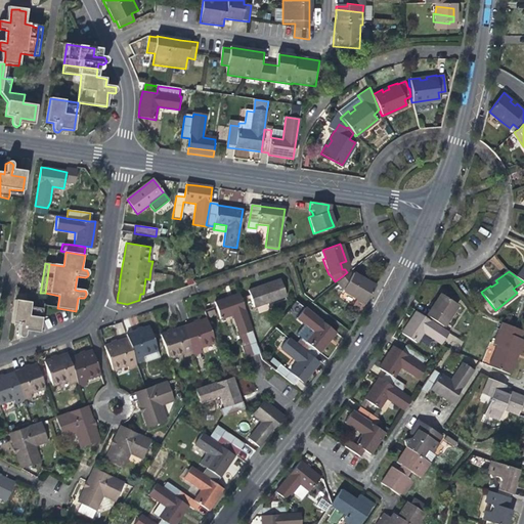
[(373,286),(358,278),(355,281),(351,279),(348,277),(349,275),(347,272),(342,276),(335,281),(340,289),(340,291),(355,299),(357,297),(364,301),(373,286)]
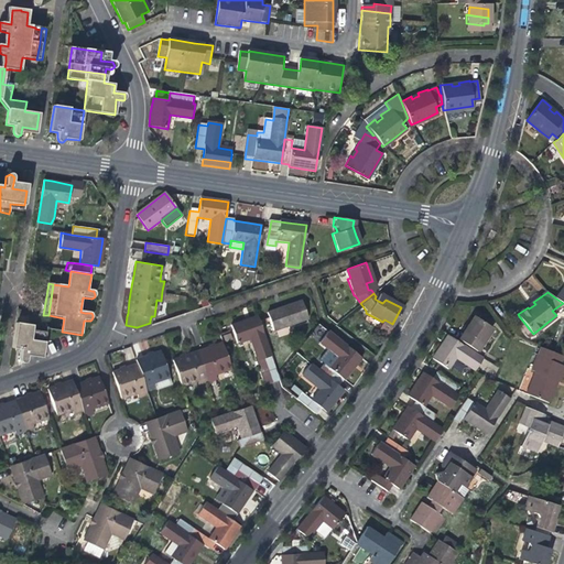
[(274,310),(267,313),(273,332),(282,328),(307,320),(302,301),(274,310)]
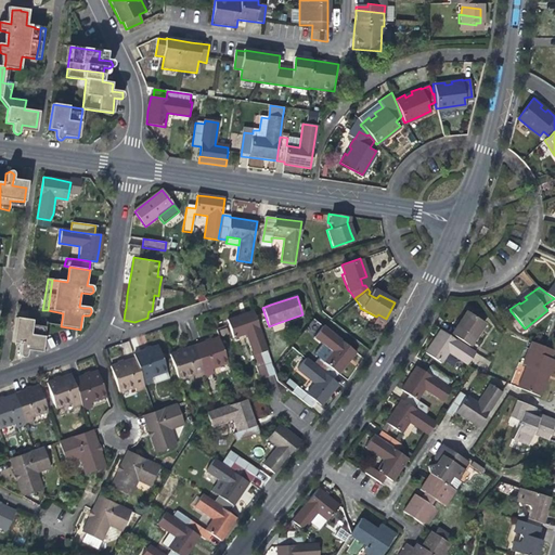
[(248,337),(255,356),(259,353),(267,350),(254,311),(243,314),(228,320),(235,341),(248,337)]
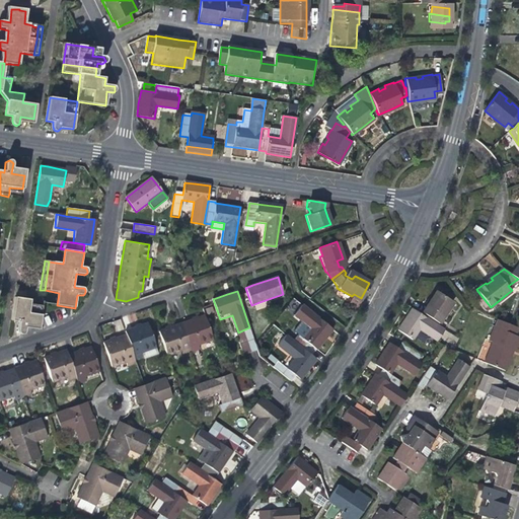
[(440,324),(448,311),(446,309),(451,302),(444,298),(437,293),(424,313),(440,324)]
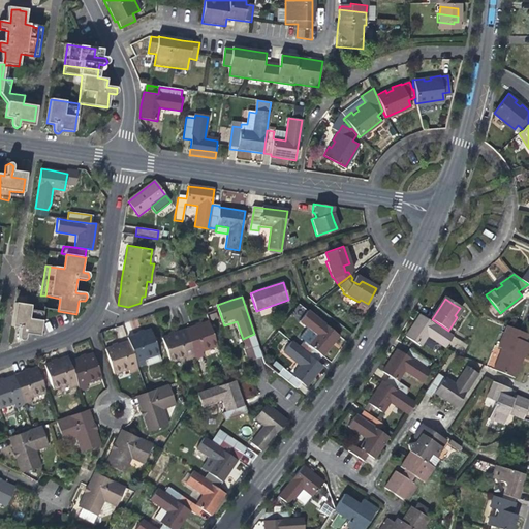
[(43,308),(25,306),(14,304),(11,328),(14,329),(19,329),(18,338),(19,340),(21,341),(23,341),(24,340),(24,339),(25,335),(33,336),(37,336),(39,335),(43,308)]
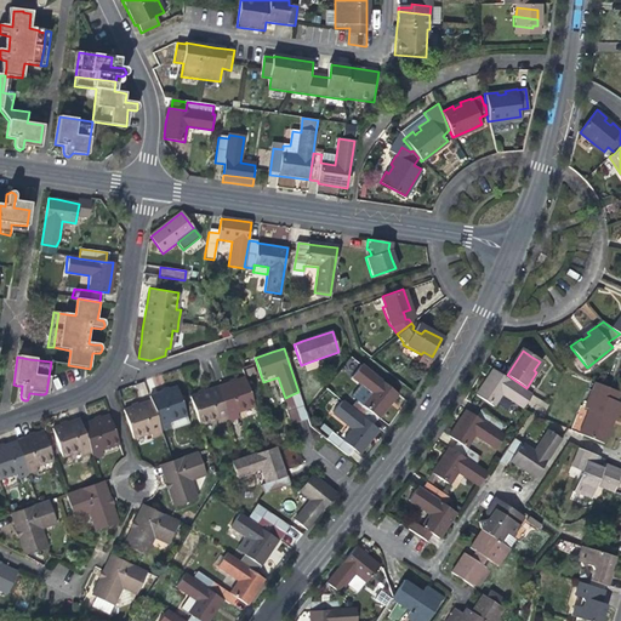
[(371,394),(363,405),(357,400),(351,408),(371,425),(377,417),(380,420),(387,410),(399,396),(362,365),(352,379),(371,394)]
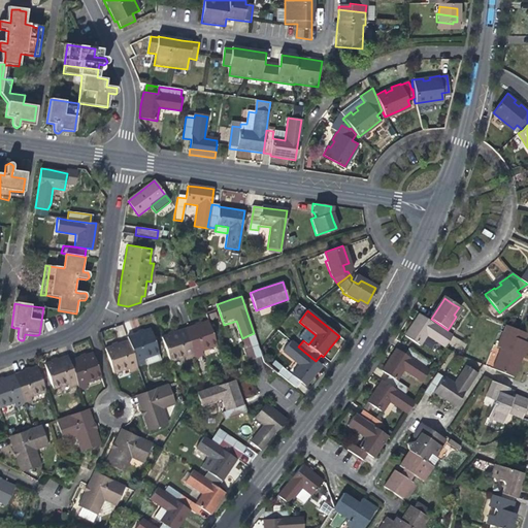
[(446,349),(453,337),(420,315),(411,328),(405,336),(421,348),(428,336),(446,349)]
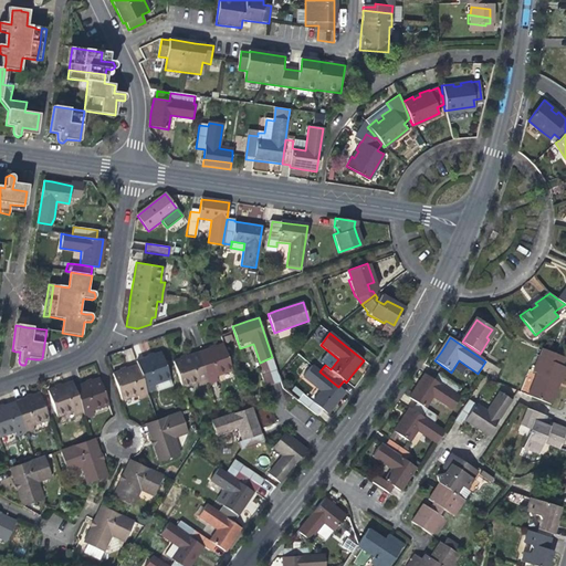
[(211,347),(198,352),(208,383),(218,379),(217,375),(232,369),(223,344),(211,347)]
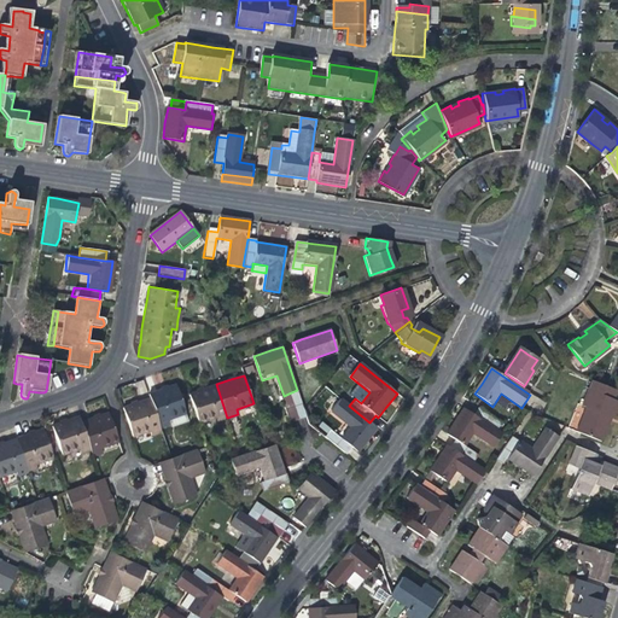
[(601,442),(610,423),(605,420),(606,415),(611,418),(613,419),(617,404),(617,401),(613,400),(617,391),(590,380),(581,406),(586,408),(576,432),(601,442)]
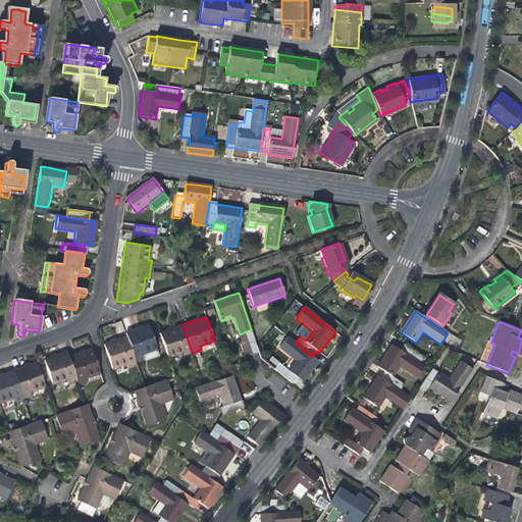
[(126,332),(127,336),(136,359),(145,356),(144,353),(157,348),(150,324),(138,328),(126,332)]
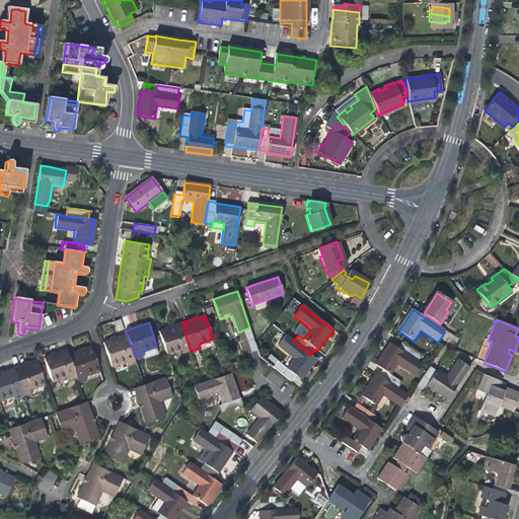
[(182,353),(191,351),(181,322),(169,326),(159,330),(167,355),(181,350),(182,353)]
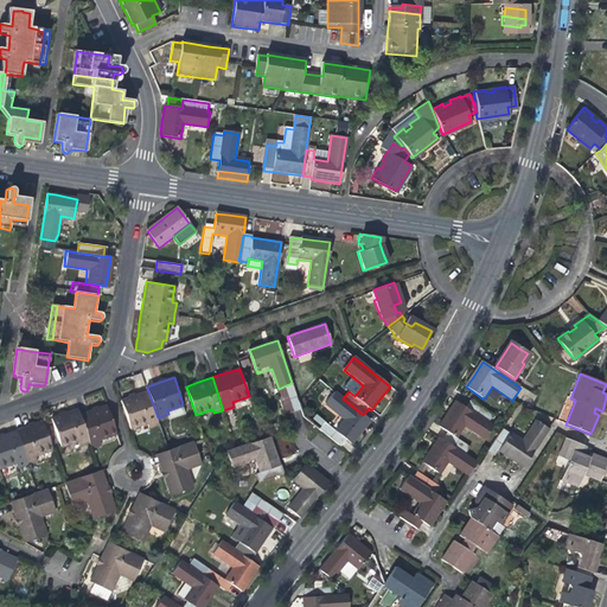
[(301,410),(292,383),(283,387),(292,414),(301,410)]
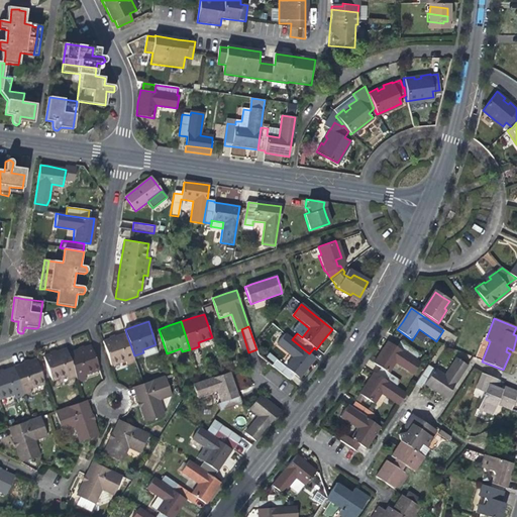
[(242,354),(248,352),(241,329),(237,331),(234,332),(242,354)]
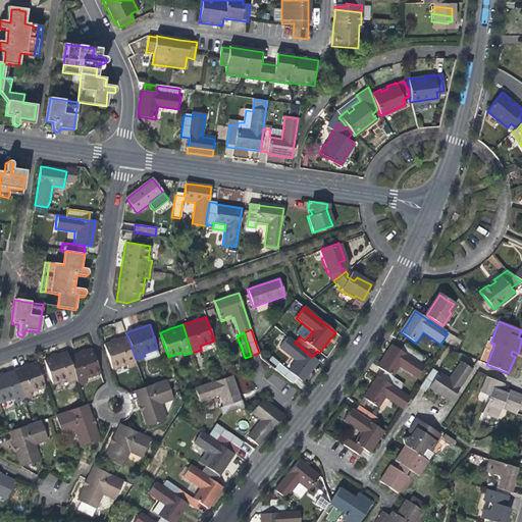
[(138,363),(136,359),(127,336),(114,341),(104,344),(108,355),(112,368),(127,363),(128,366),(138,363)]
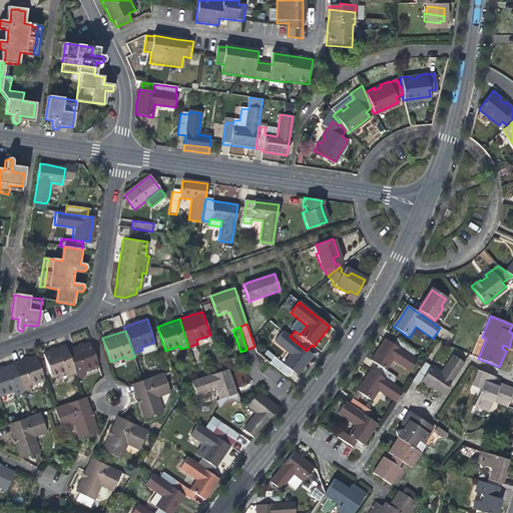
[(286,378),(291,372),(297,376),(299,373),(304,367),(313,356),(307,351),(290,337),(283,331),(275,342),(291,355),(283,365),(274,358),(269,364),(277,370),(286,378)]
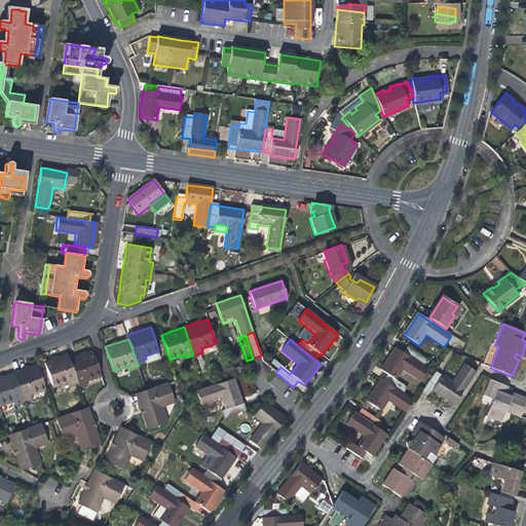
[(428,371),(422,367),(405,354),(396,348),(389,357),(380,370),(388,376),(384,381),(402,393),(404,393),(407,388),(396,380),(403,370),(420,382),(428,371)]
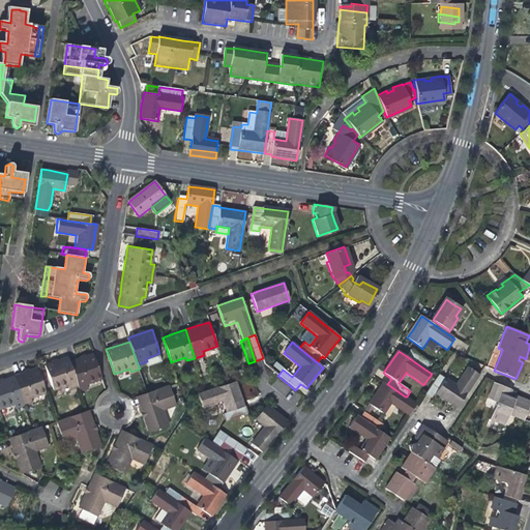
[(412,352),(408,357),(425,370),(430,364),(412,352)]
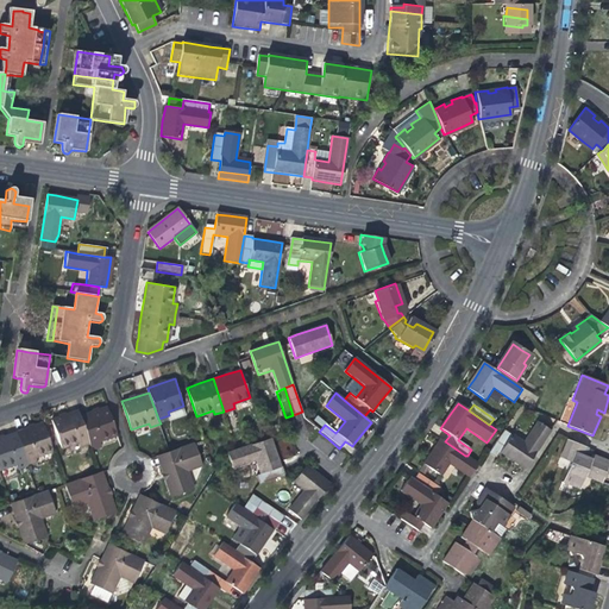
[(95,410),(80,415),(89,443),(92,447),(101,444),(100,440),(117,434),(108,413),(107,407),(95,410)]
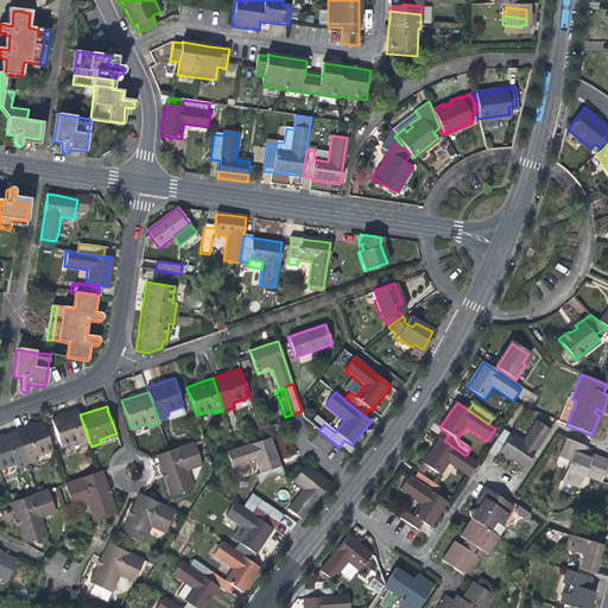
[(80,445),(89,442),(80,415),(78,410),(65,413),(51,418),(62,447),(78,441),(80,445)]
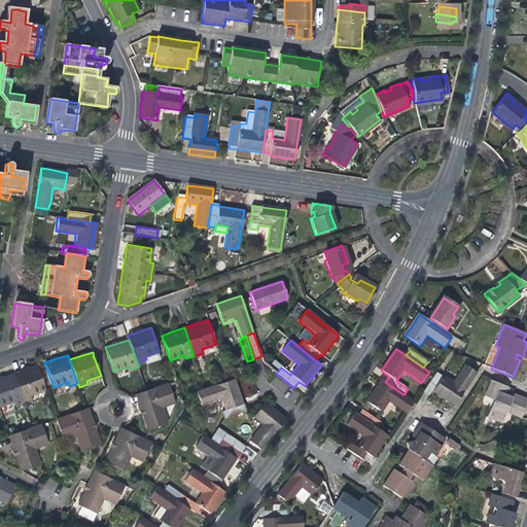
[(25,370),(13,374),(23,401),(33,398),(32,395),(44,390),(36,365),(25,370)]
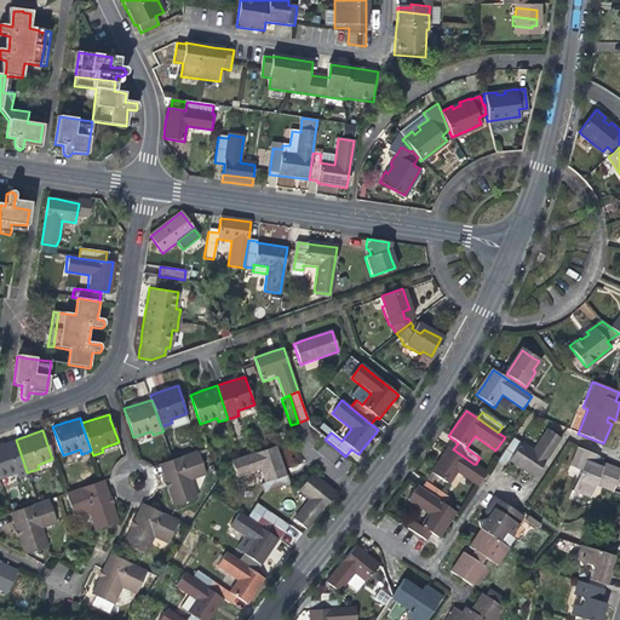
[(509,461),(522,470),(534,478),(538,472),(560,440),(547,431),(533,452),(514,438),(499,460),(506,465),(509,461)]
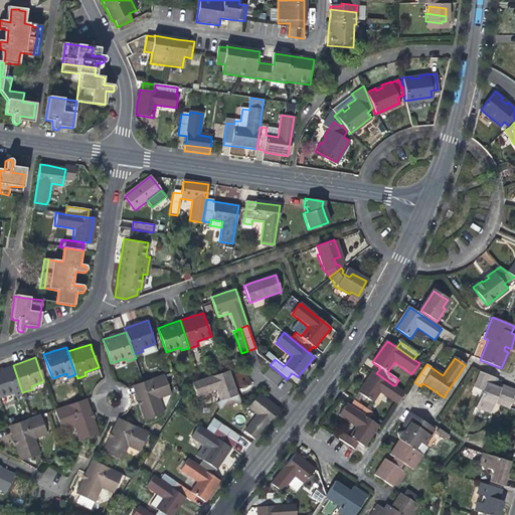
[(0,369),(0,396),(14,392),(15,395),(22,392),(13,365),(0,369)]
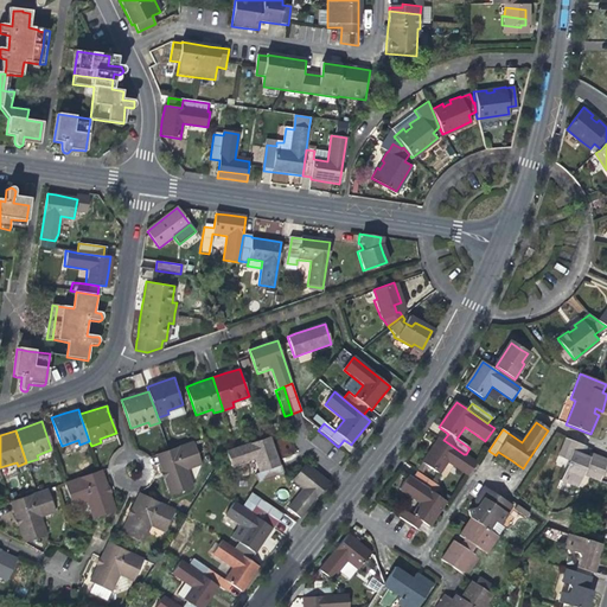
[(282,465),(279,466),(275,453),(269,436),(227,452),(227,453),(231,467),(255,459),(260,472),(256,473),(259,483),(286,474),(282,465)]
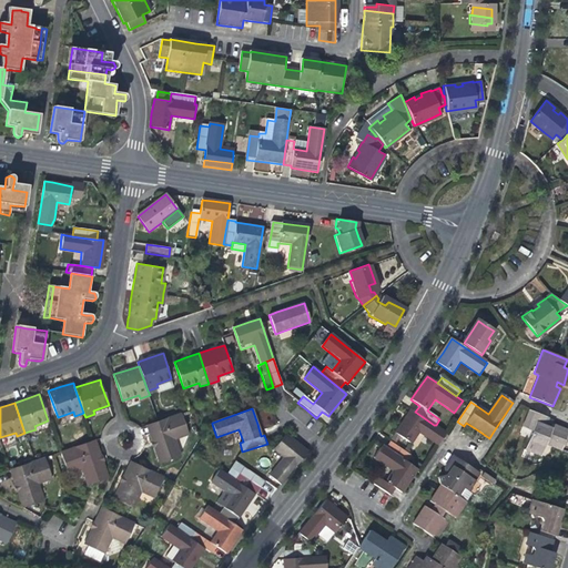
[(447,435),(434,425),(415,412),(411,409),(403,422),(394,433),(411,444),(418,433),(439,446),(447,435)]
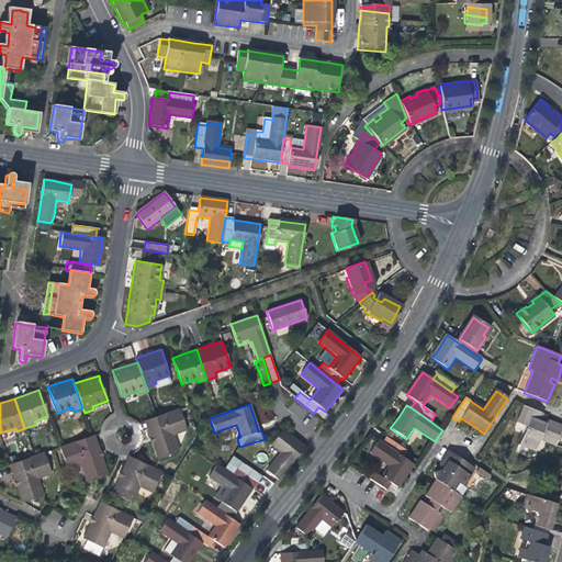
[(557,446),(560,437),(561,431),(561,427),(548,422),(546,424),(542,423),(539,422),(542,414),(524,406),(517,423),(526,426),(524,433),(518,445),(536,451),(541,439),(557,446)]
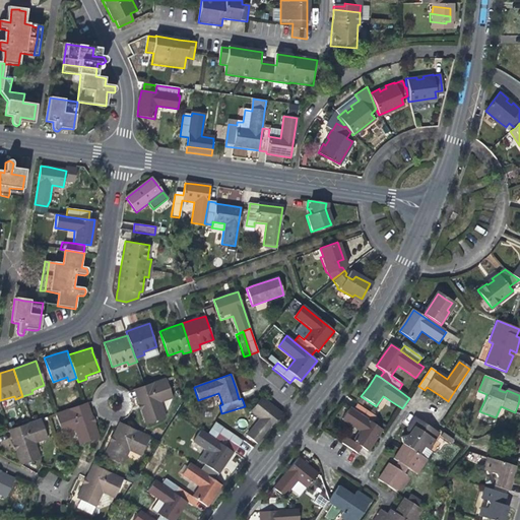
[(167,378),(135,389),(141,407),(146,424),(166,416),(160,401),(173,397),(167,378)]
